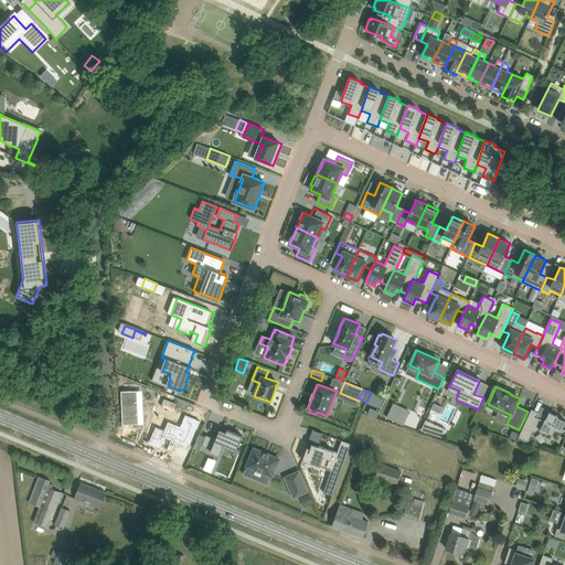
[(369,402),(381,406),(384,398),(372,393),(369,402)]
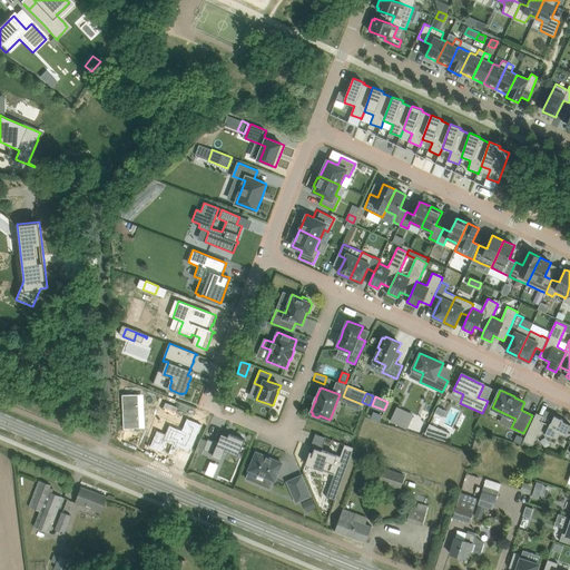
[(446,411),(438,406),(435,413),(444,416),(446,411)]
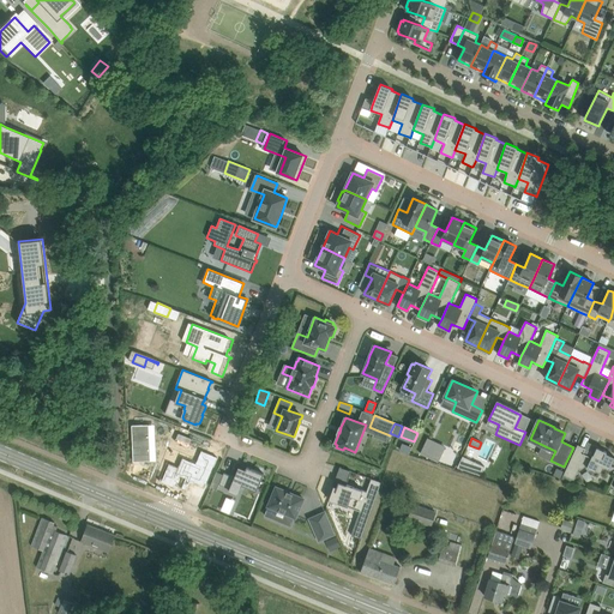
[(609,469),(613,459),(613,456),(607,453),(607,452),(597,447),(594,455),(593,455),(593,457),(584,453),(587,449),(578,445),(564,475),(573,480),(579,468),(581,469),(584,468),(584,467),(601,474),(603,467),(609,469)]
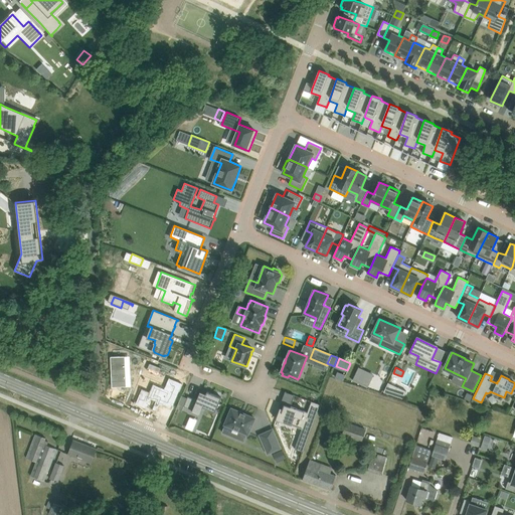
[(367,387),(370,381),(356,374),(353,380),(367,387)]
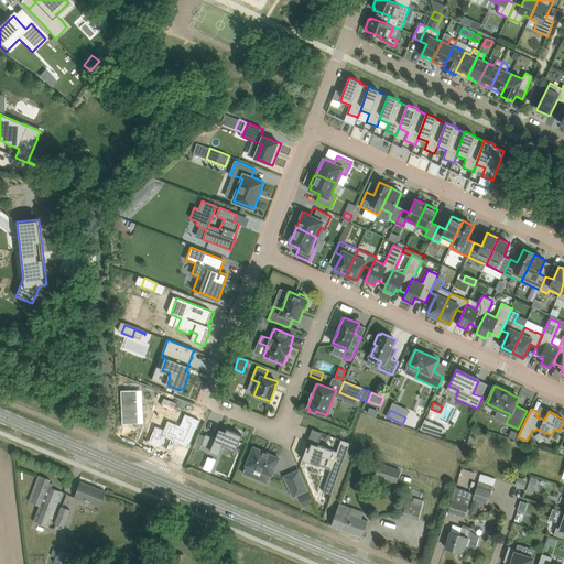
[(148,443),(160,447),(161,446),(171,449),(172,447),(173,448),(175,442),(188,447),(199,420),(185,413),(180,425),(167,420),(163,430),(155,425),(148,443)]
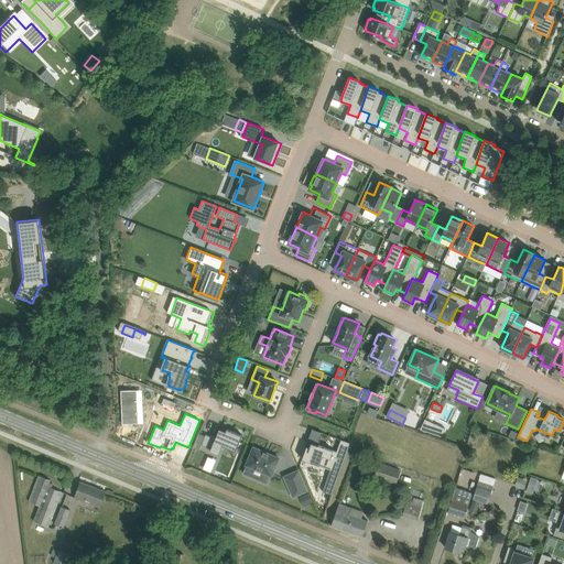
[(425,419),(421,430),(442,436),(445,429),(425,419)]
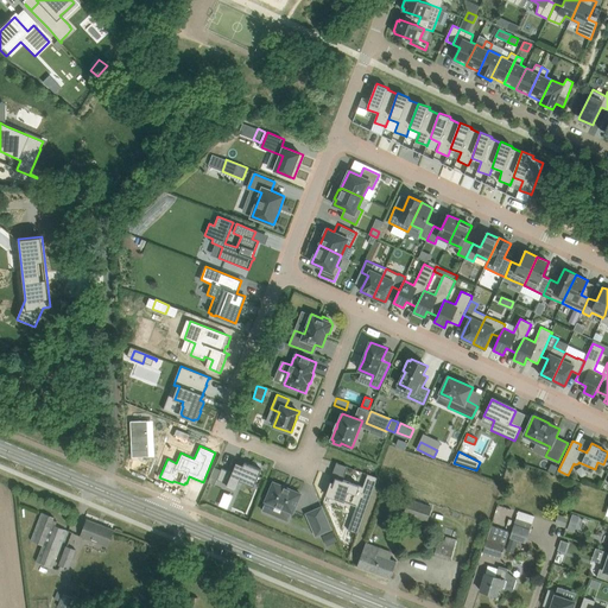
[(215,467),(208,482),(215,485),(217,480),(228,485),(227,486),(236,491),(236,489),(240,480),(247,483),(253,486),(254,486),(261,469),(245,462),(245,463),(244,466),(236,462),(233,473),(222,468),(221,470),(217,469),(215,467)]
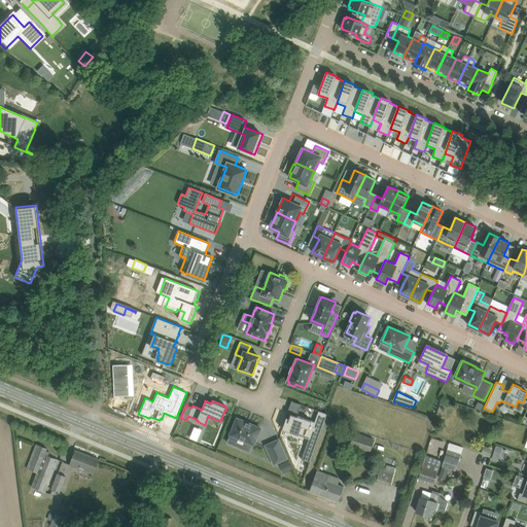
[(482,411),(484,405),(478,401),(476,408),(482,411)]
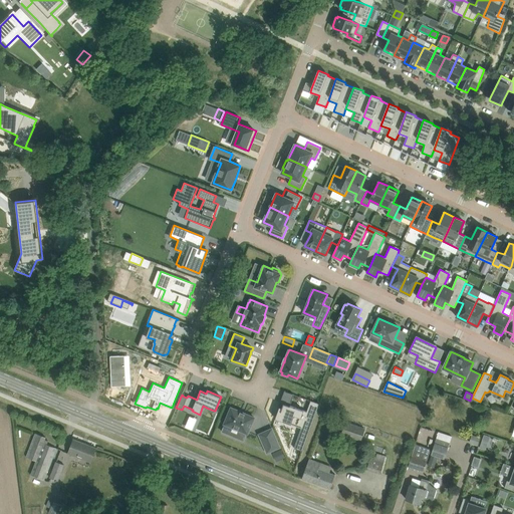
[(301,428),(294,448),(302,451),(319,405),(310,402),(307,412),(284,403),(282,409),(279,408),(275,419),(301,428)]
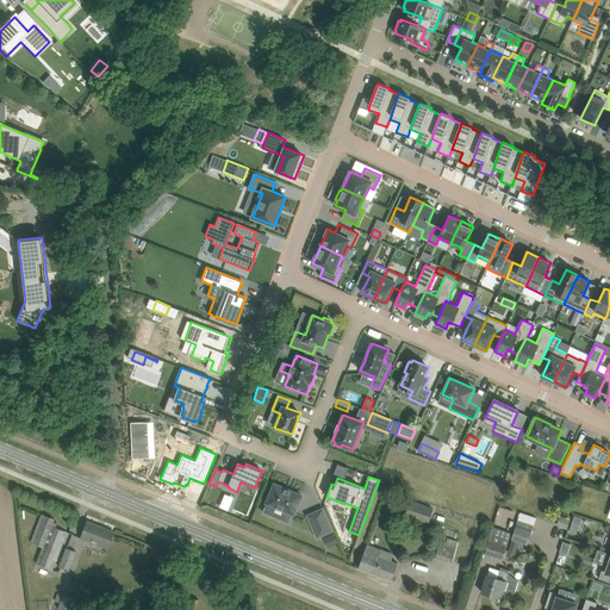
[(263,512),(272,516),(275,506),(284,510),(280,520),(290,523),(293,515),(294,515),(302,496),(291,491),(286,489),(285,489),(274,484),(267,503),(263,512)]
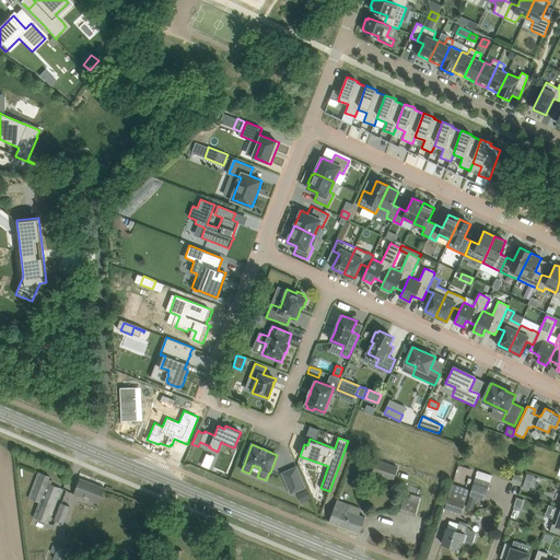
[(398,467),(376,459),(371,474),(393,481),(398,467)]
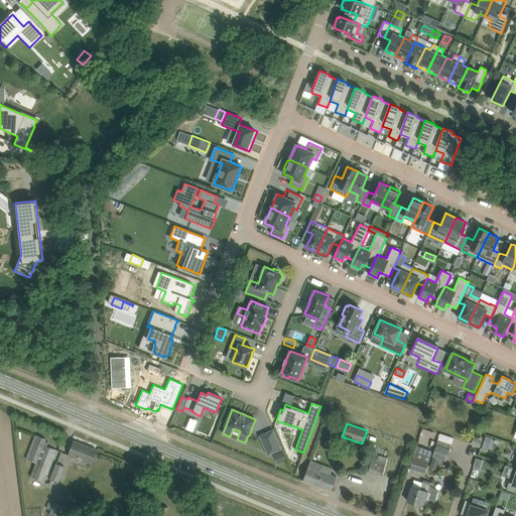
[(260,436),(268,455),(281,448),(273,430),(260,436)]
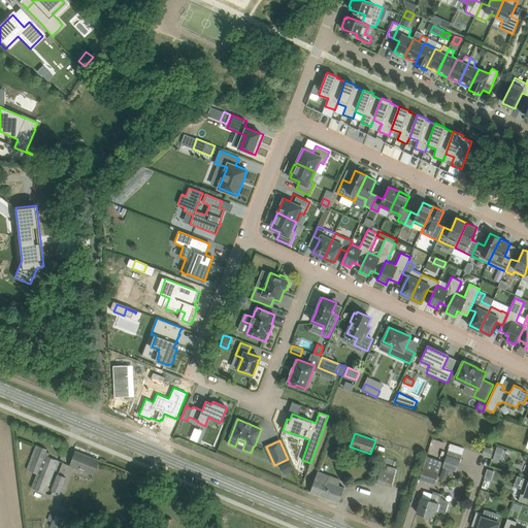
[(37,446),(33,455),(27,469),(37,473),(31,488),(45,493),(58,460),(48,457),(50,453),(46,452),(47,449),(37,446)]
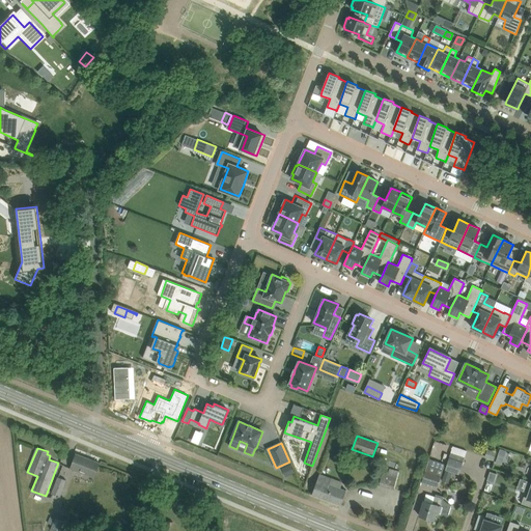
[(498,455),(504,457),(506,451),(500,449),(498,455)]
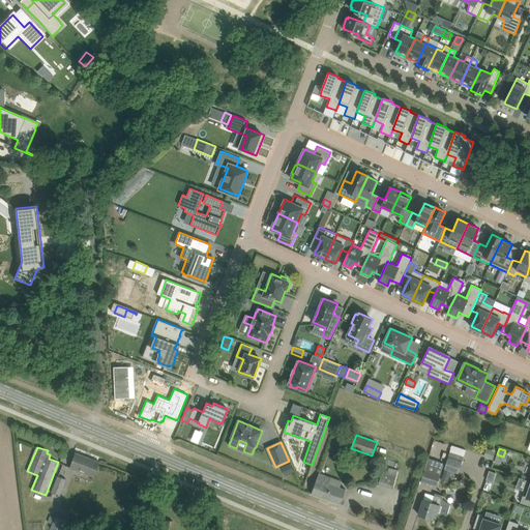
[(487,458),(493,460),(495,451),(490,449),(487,458)]
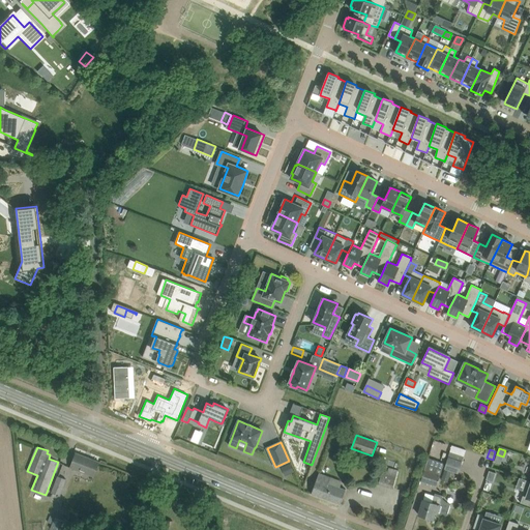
[(462,462),(464,455),(449,451),(448,457),(444,469),(458,473),(462,462)]
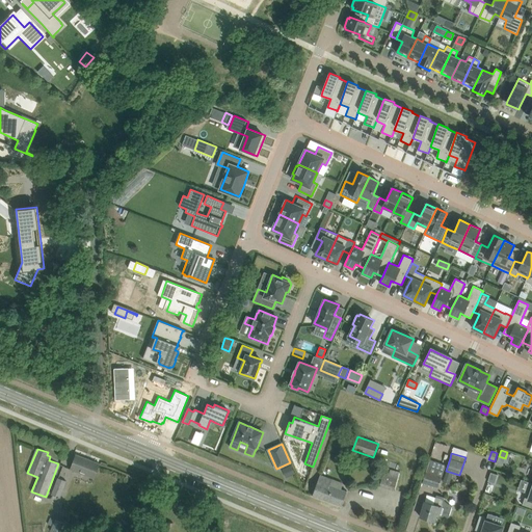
[(94,479),(96,474),(100,463),(77,455),(73,464),(72,469),(94,479)]
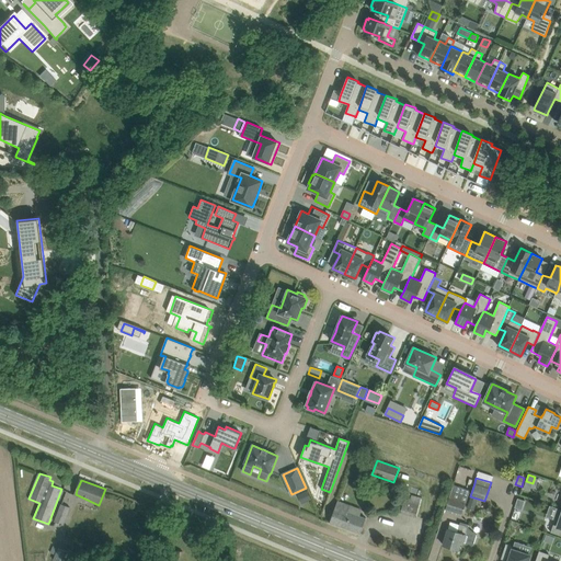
[(461,515),(468,494),(470,490),(453,484),(445,510),(461,515)]
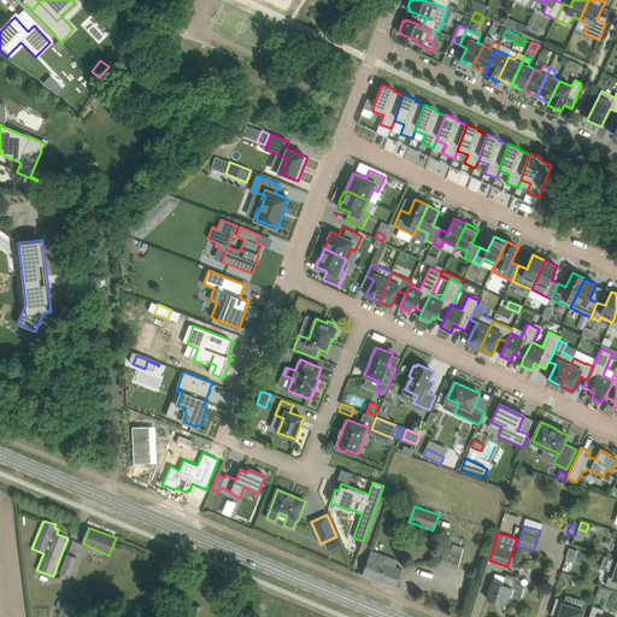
[(338,539),(328,544),(333,554),(342,550),(338,539)]
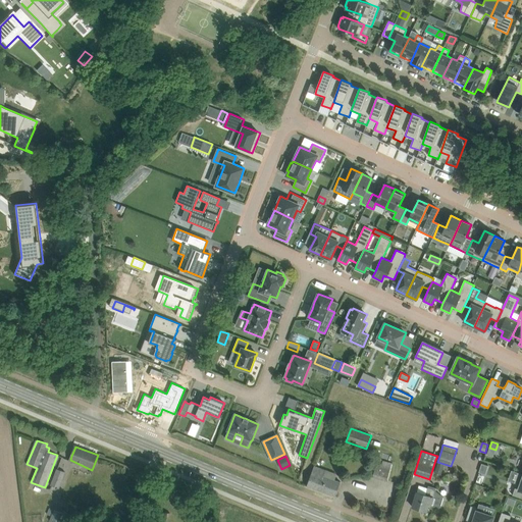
[(389,471),(392,463),(377,459),(372,477),(387,481),(389,471)]
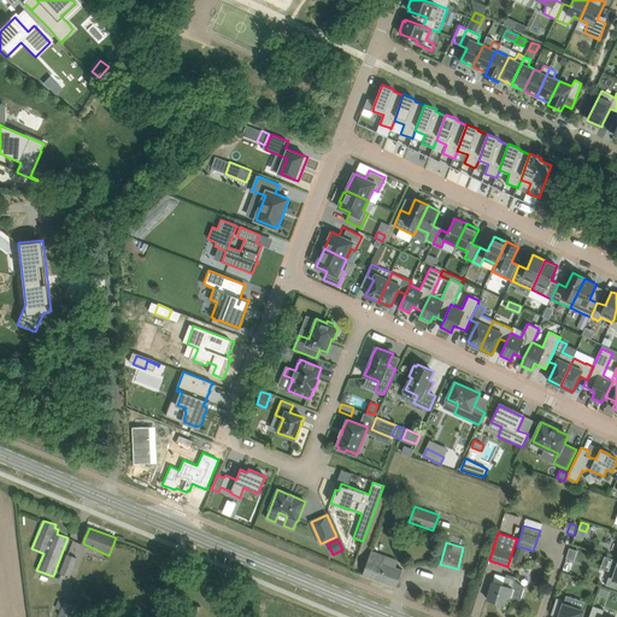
[(566,558),(574,560),(577,551),(570,548),(566,558)]
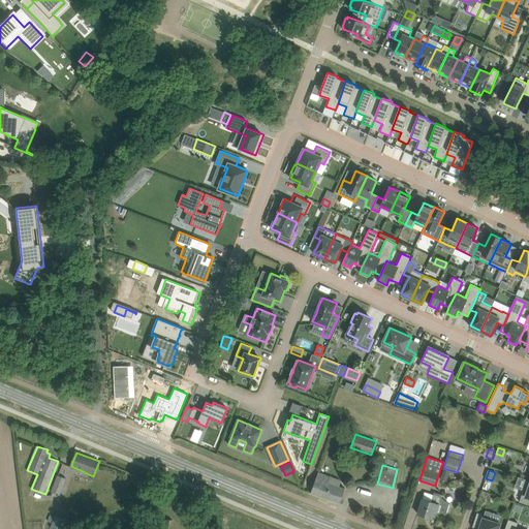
[(340,503),(345,489),(329,483),(331,476),(318,472),(311,493),(340,503)]
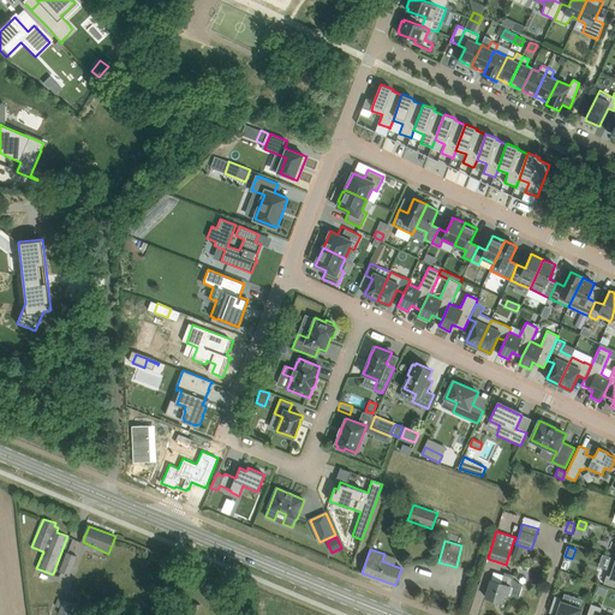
[(70,575),(77,556),(66,551),(60,567),(61,568),(59,572),(70,575)]
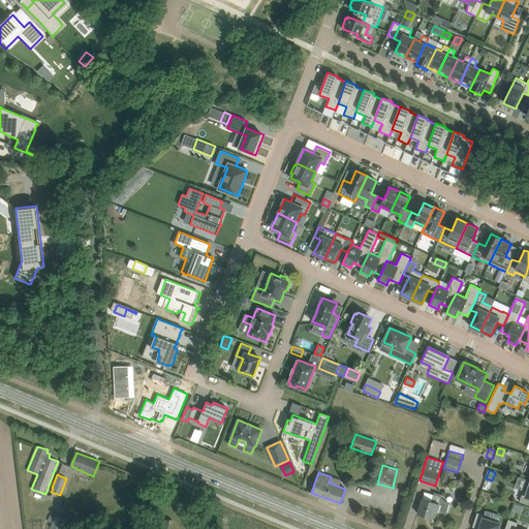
[(528,480),(527,479),(520,502),(528,504),(528,480)]
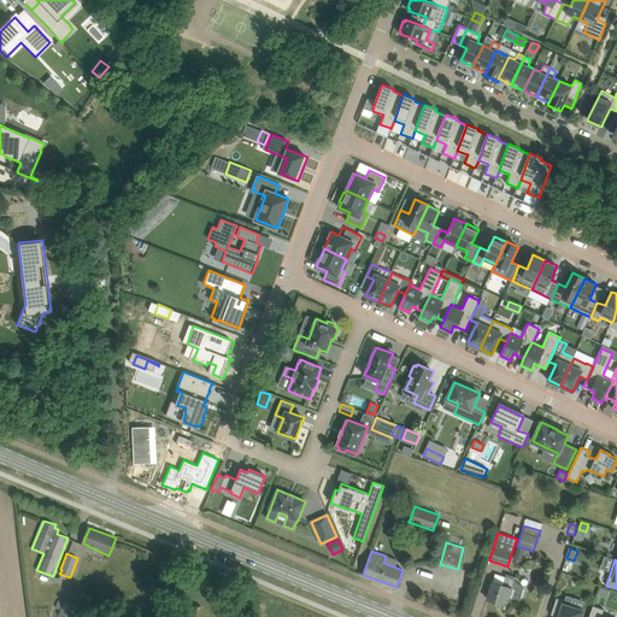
[(504,585),(493,582),(488,599),(504,605),(506,595),(517,599),(519,589),(521,588),(519,587),(519,586),(518,586),(513,585),(516,577),(507,575),(506,577),(504,585)]
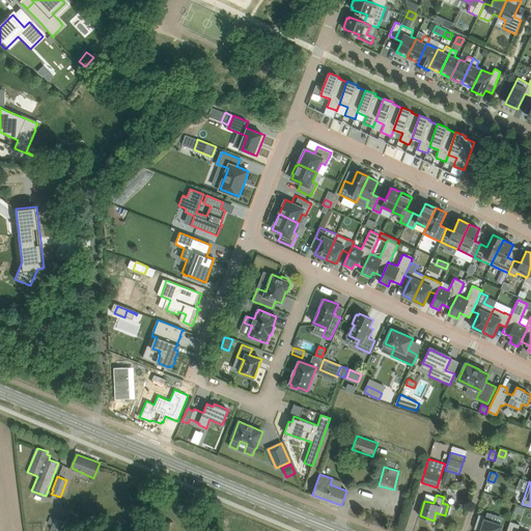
[(525,508),(516,505),(514,512),(523,514),(525,508)]
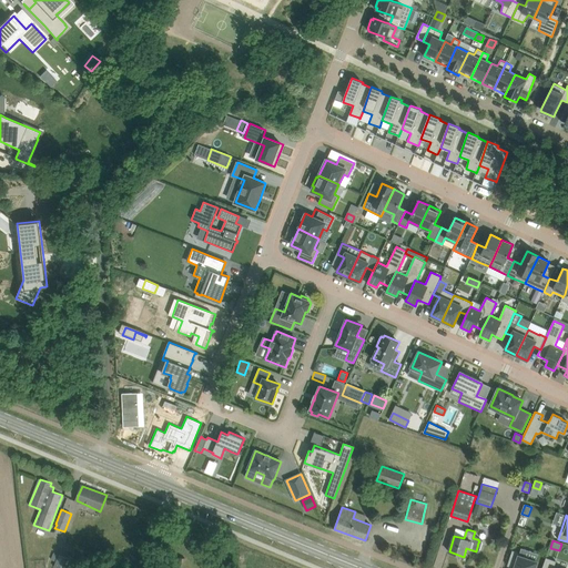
[(514,567),(535,567),(537,561),(519,556),(520,553),(513,550),(507,566),(514,567)]
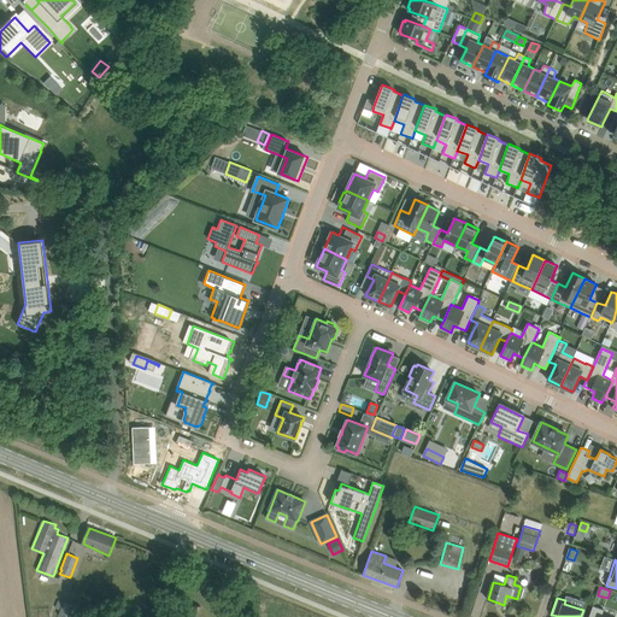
[(74,616),(77,607),(64,603),(59,600),(56,609),(60,610),(58,616),(62,616),(74,616)]
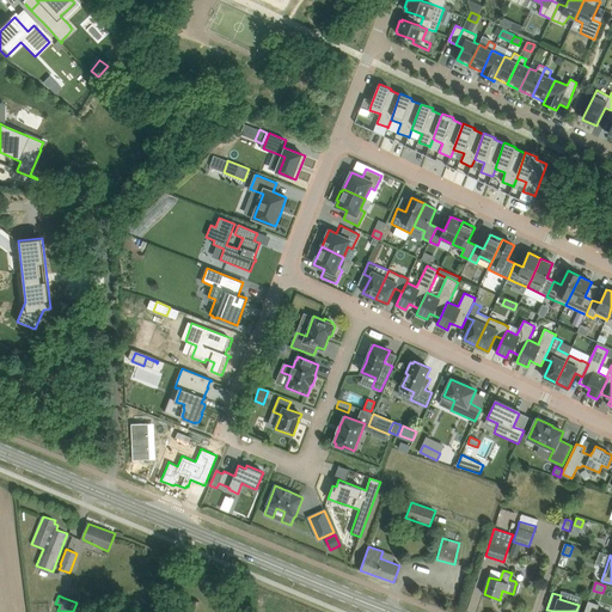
[(588,600),(583,611),(599,611),(597,611),(599,605),(588,600)]
